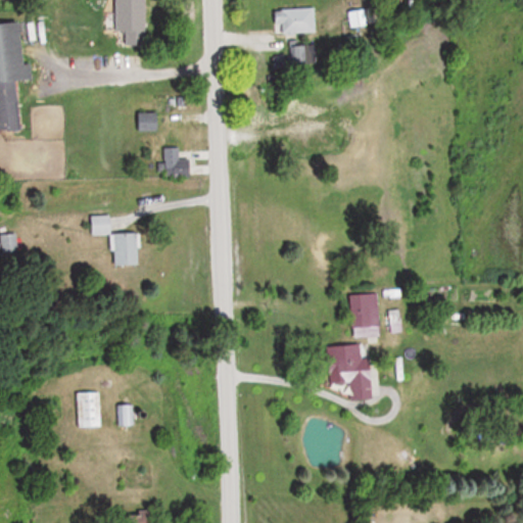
[(274,8),(274,25),(281,25),(281,34),(315,34),(315,8),(274,8)]
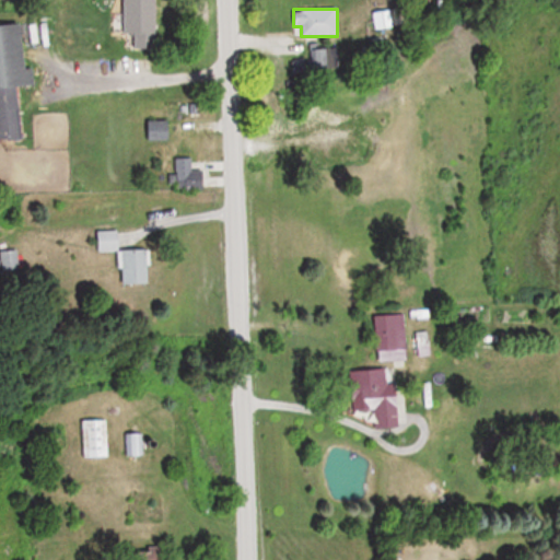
[(156,15),(124,15),(124,34),(133,34),(133,48),(156,48),(156,15)]
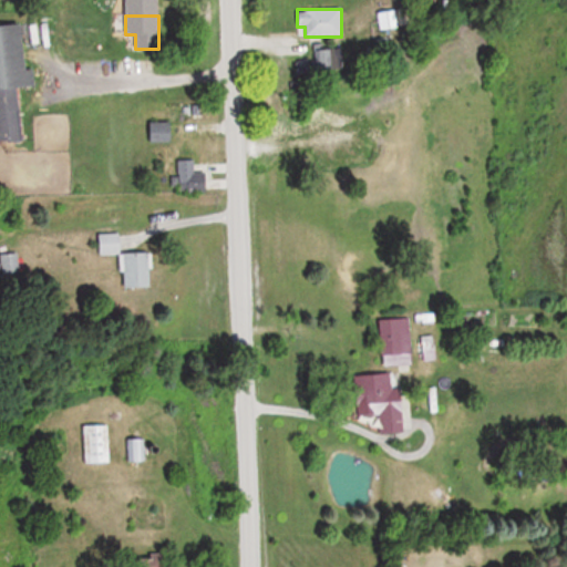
[(27,69),(22,24),(0,26),(0,143),(22,142),(17,89),(34,86),(32,69),(27,69)]
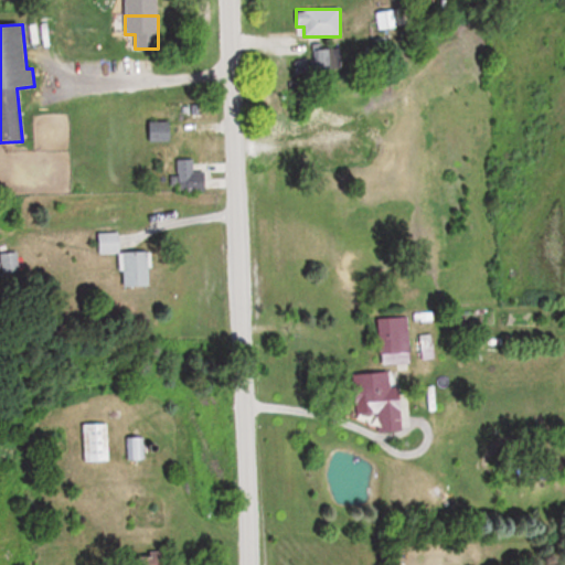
[(148,123),(148,141),(171,141),(171,123),(148,123)]
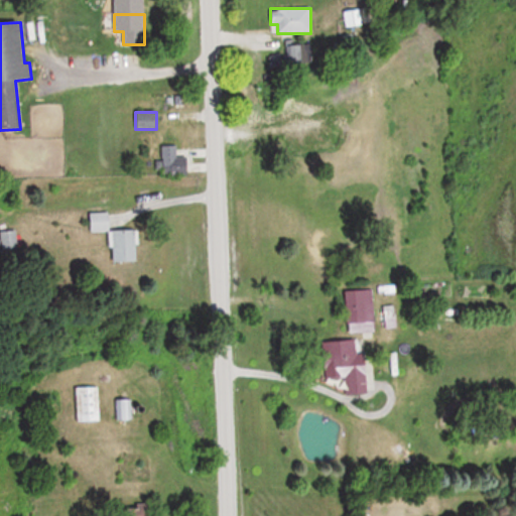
[(188,174),(188,156),(177,156),(177,145),(161,145),(161,174),(188,174)]
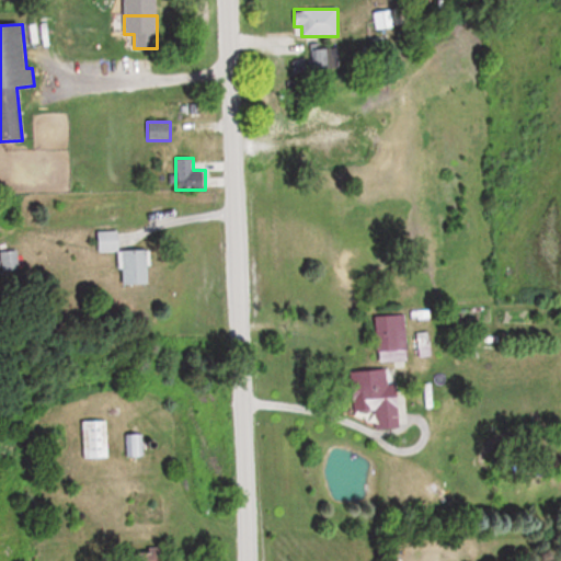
[(117,251),(116,232),(98,232),(98,251),(117,251)]
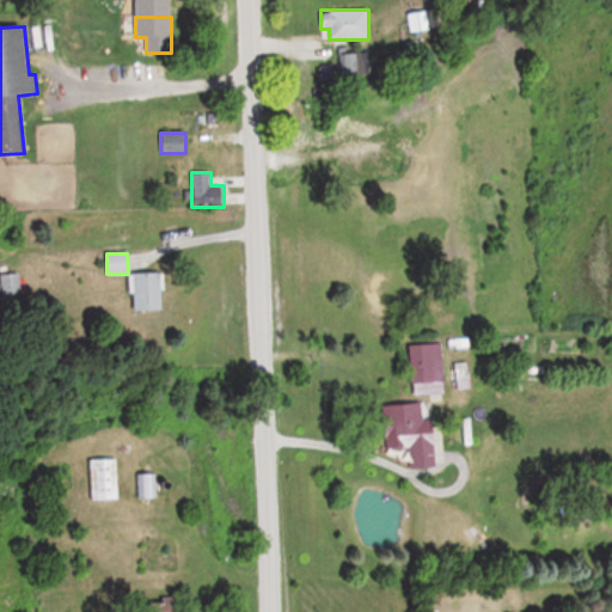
[(161,310),(161,273),(132,273),(132,310),(161,310)]
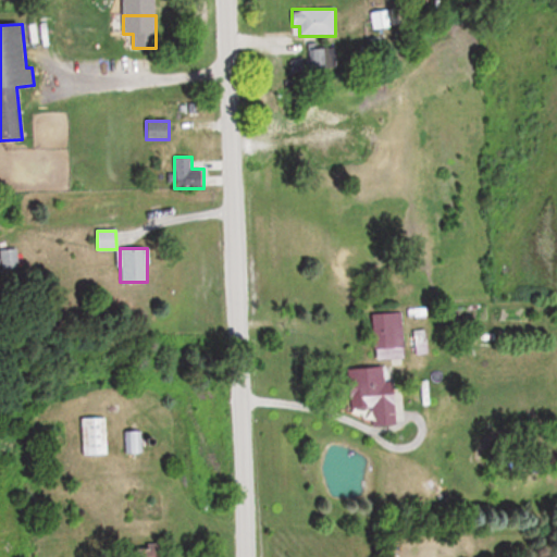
[(374,358),(404,357),(400,312),(372,314),(374,358)]
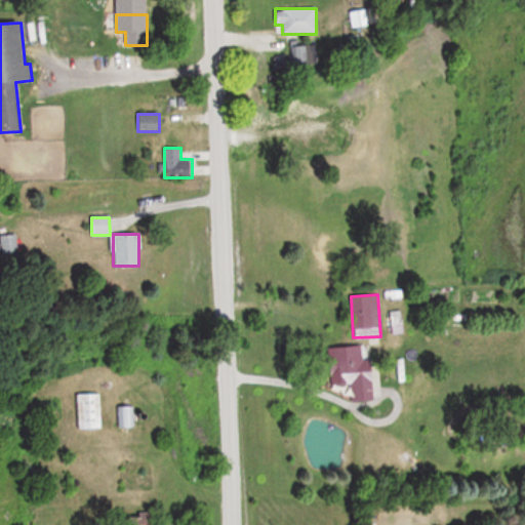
[(373,401),(372,362),(363,362),(363,347),(329,348),(330,386),(352,385),(352,402),(373,401)]
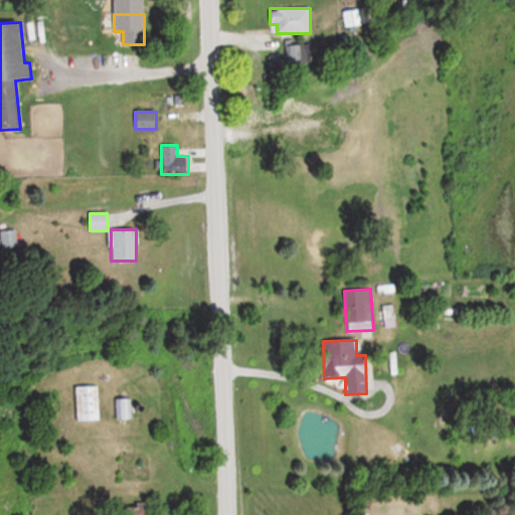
[(98,421),(98,386),(75,386),(75,421),(98,421)]
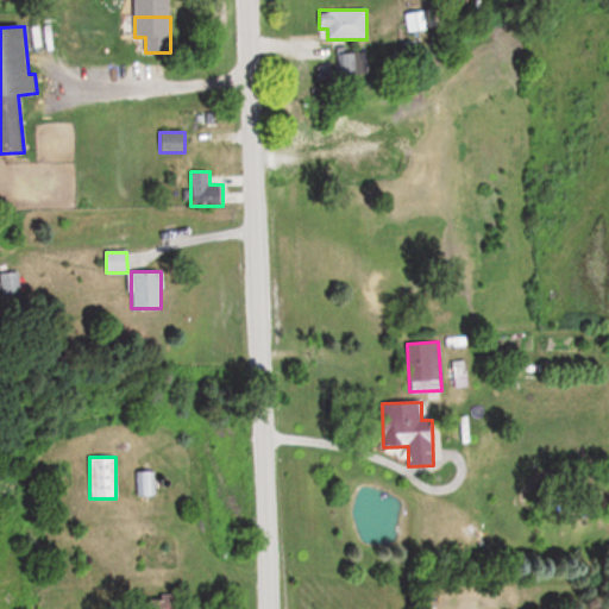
[(152,472),(136,473),(138,497),(155,496),(152,472)]
